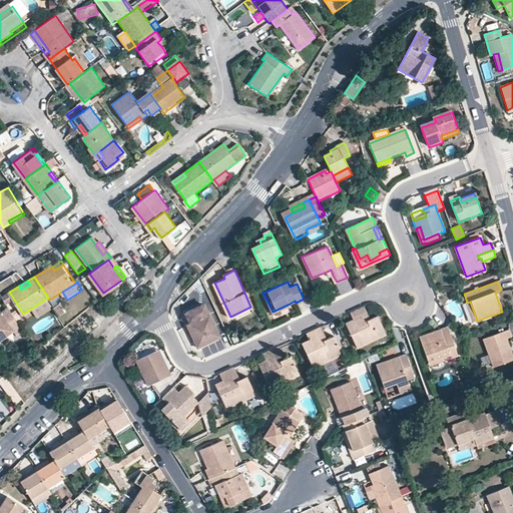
[(40,317),(54,308),(49,300),(48,298),(33,308),(40,317)]
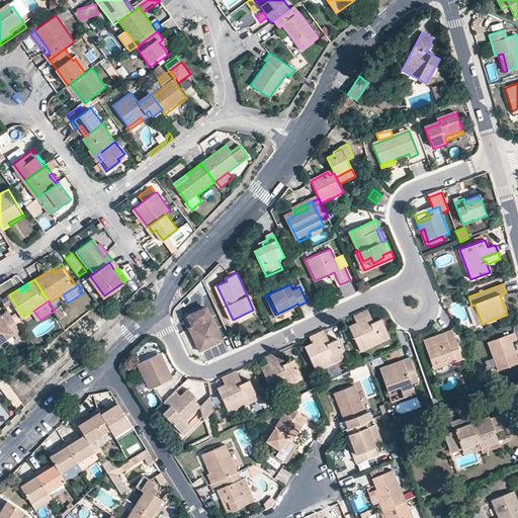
[(476,327),(482,324),(475,305),(471,306),(468,307),(476,327)]
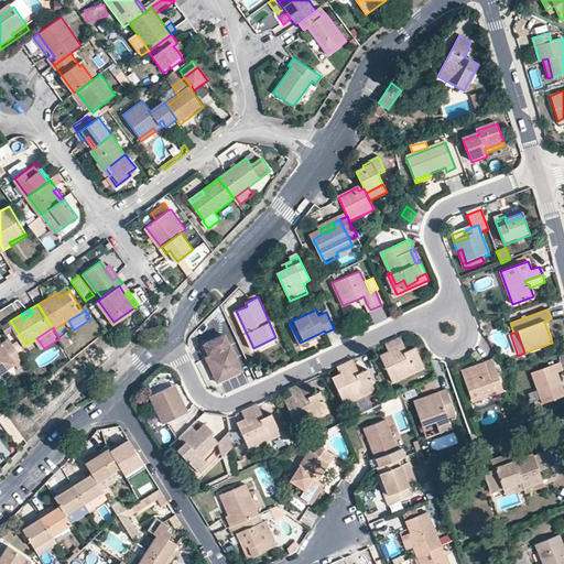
[(61,338),(60,338),(65,347),(73,343),(67,334),(61,338)]
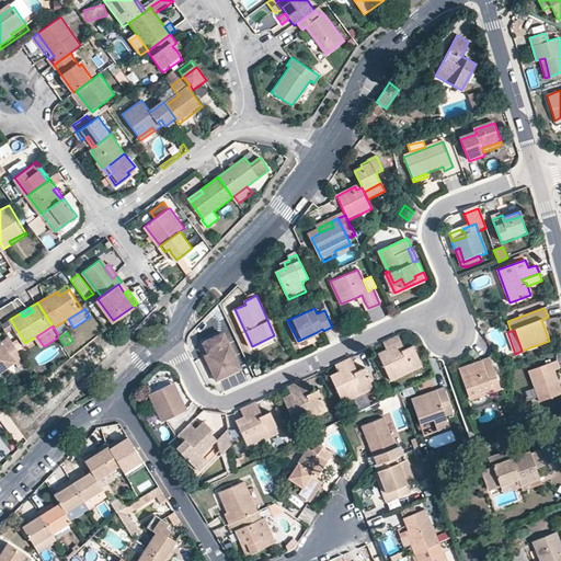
[(318,334),(317,332),(298,341),(299,343),(318,334)]
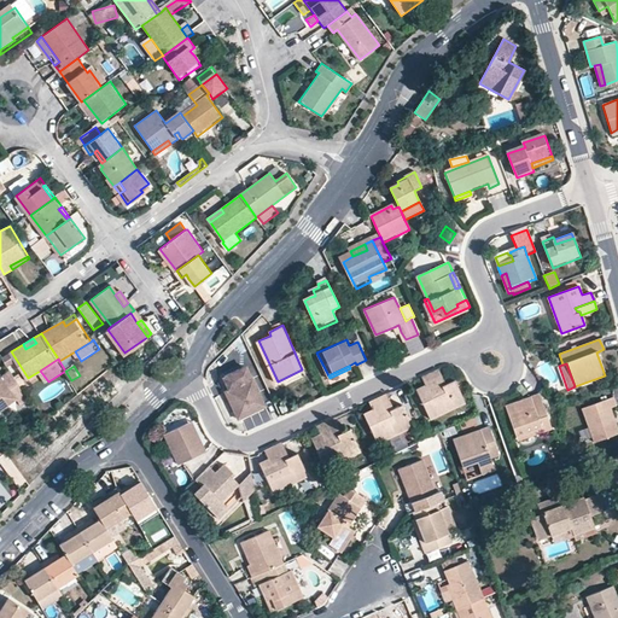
[(228,391),(226,392),(239,420),(267,407),(254,379),(249,368),(244,367),(226,377),(223,380),(228,391)]
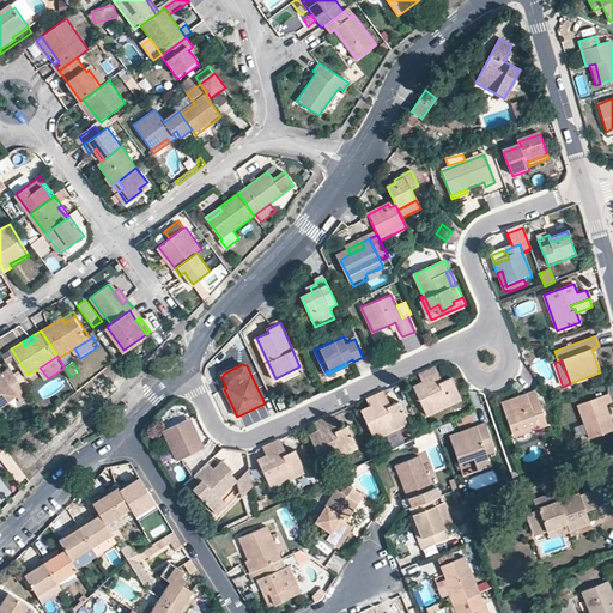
[(435,365),(428,369),(435,384),(442,381),(435,365)]
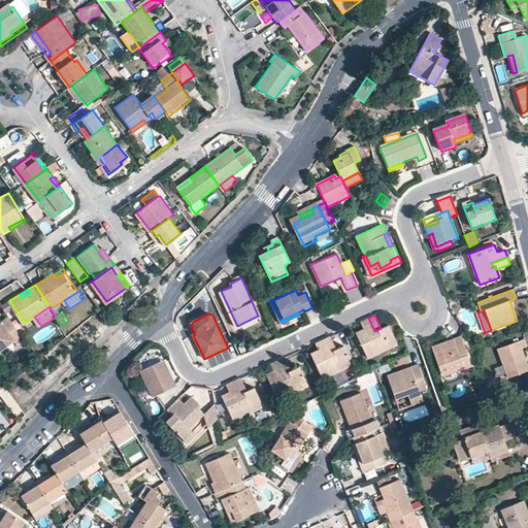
[(0,348),(15,337),(1,318),(0,318),(0,348)]
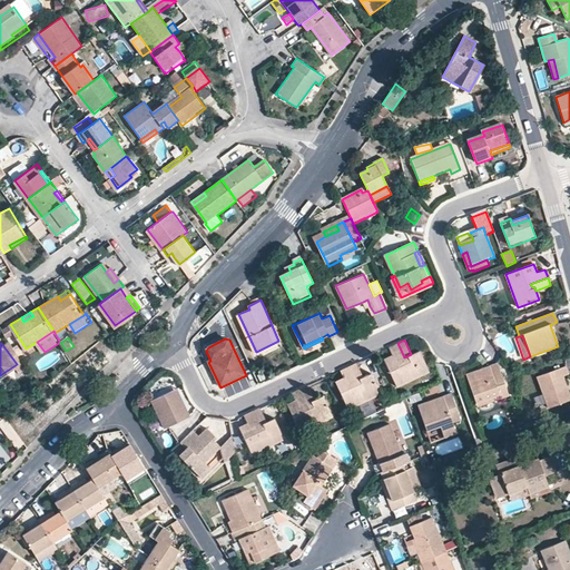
[(404,357),(397,343),(389,347),(392,354),(384,359),(397,386),(429,372),(420,351),(411,354),(404,357)]
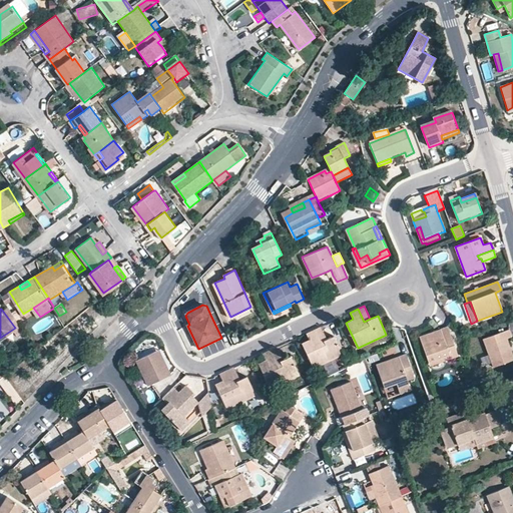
[(321,326),(315,329),(321,342),(327,339),(321,326)]
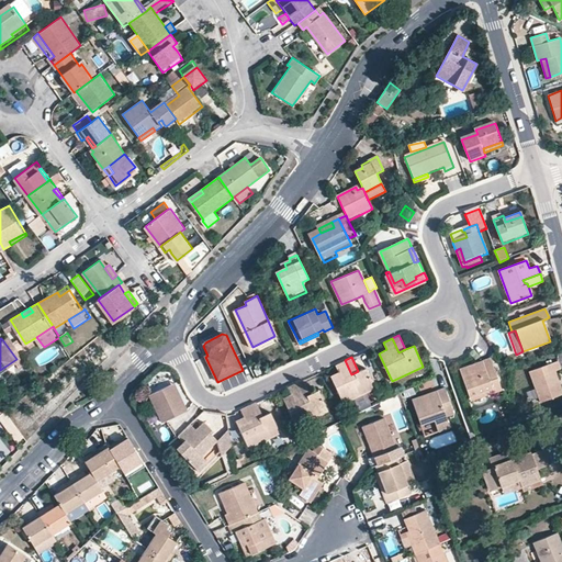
[(351,374),(345,360),(335,364),(338,372),(330,375),(344,404),(377,389),(367,368),(358,371),(351,374)]
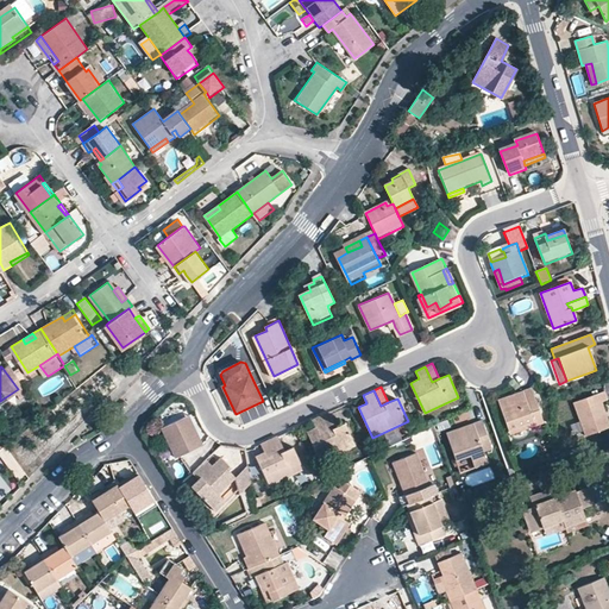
[(532,421),(534,427),(544,424),(533,390),(502,400),(510,429),(532,421)]
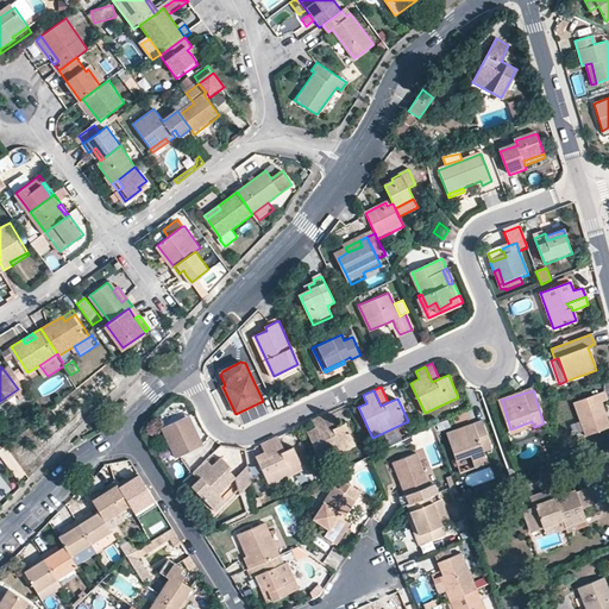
[(595,415),(601,413),(597,405),(604,402),(601,393),(569,405),(579,438),(600,431),(595,415)]
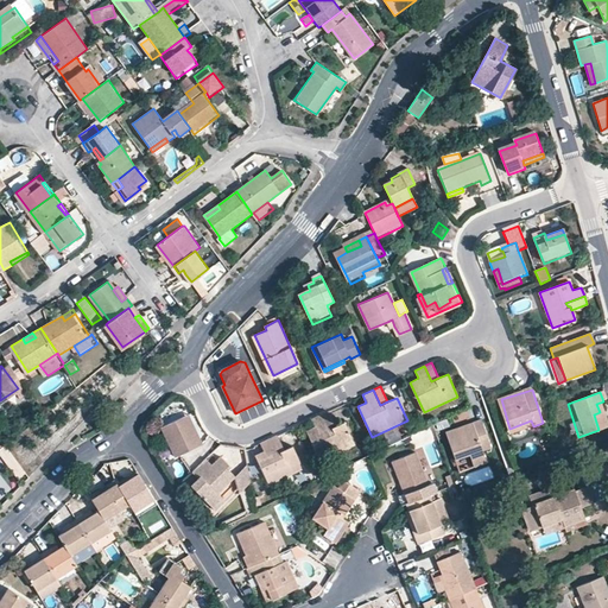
[(328,411),(321,415),(328,429),(336,426),(328,411)]
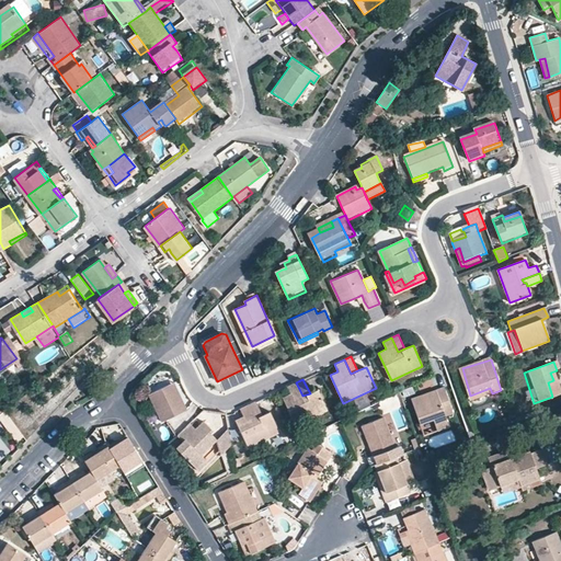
[(559,395),(553,380),(548,382),(552,397),(559,395)]
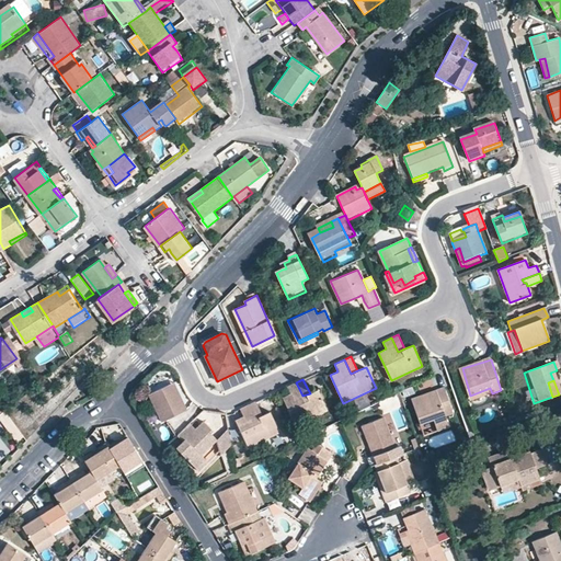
[(173,381),(170,384),(179,403),(183,402),(173,381)]
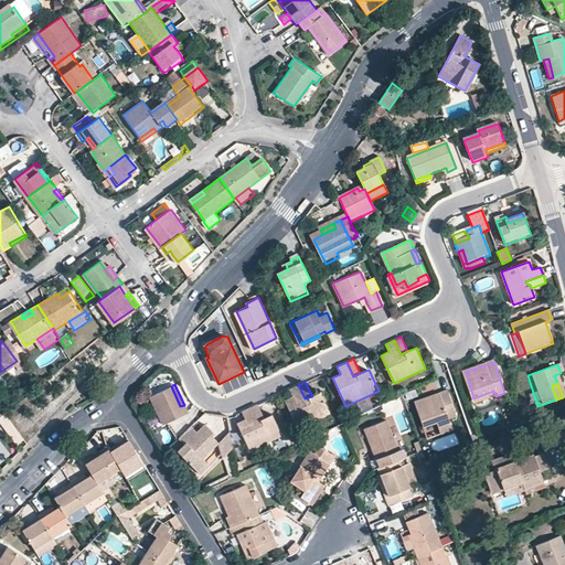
[(305,398),(298,385),(289,390),(291,396),(285,401),(298,428),(330,413),(320,392),(312,396),(305,398)]
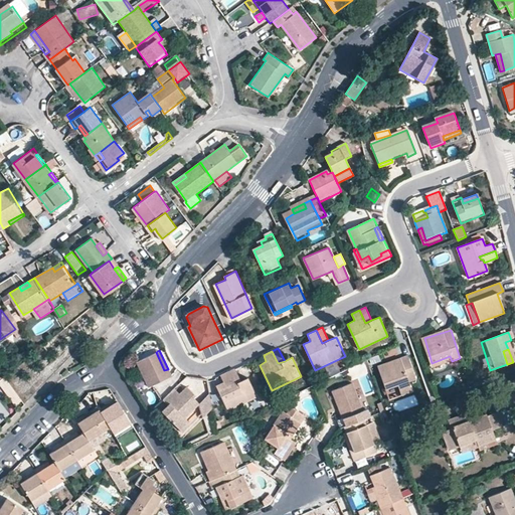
[(164,370),(156,352),(136,360),(149,386),(171,376),(168,369),(164,370)]
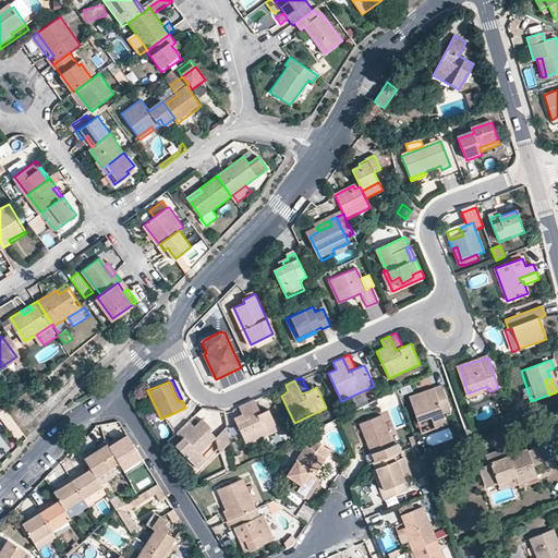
[(421,397),(420,393),(410,397),(419,421),(432,417),(435,428),(448,424),(444,412),(451,410),(443,386),(434,389),(435,392),(421,397)]
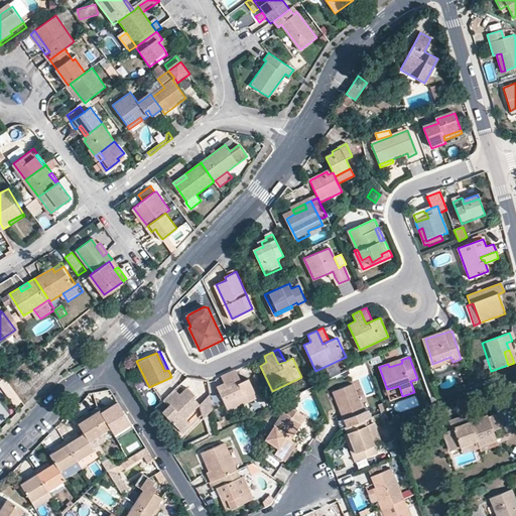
[(434,368),(453,362),(450,357),(432,364),(434,368)]
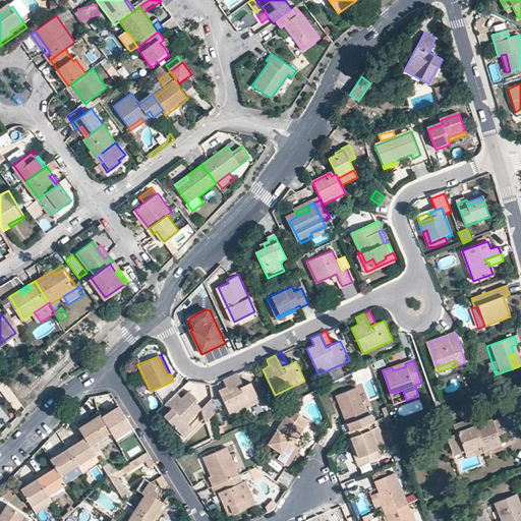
[(237,372),(231,377),(237,388),(243,385),(237,372)]
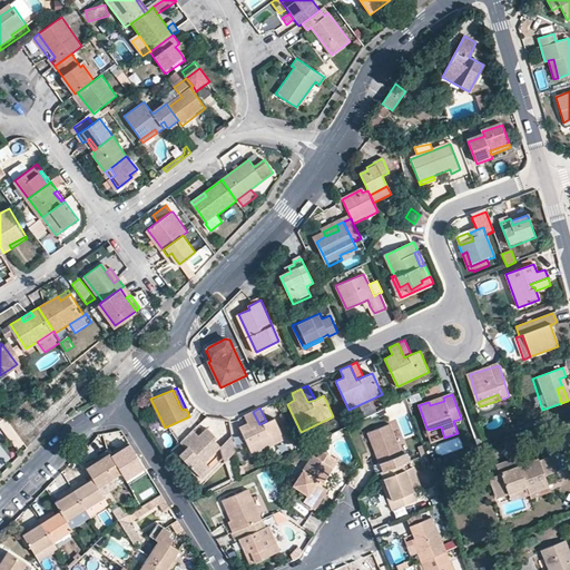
[(259,424),(253,412),(244,415),(247,422),(238,426),(252,454),(284,439),(274,418),(266,421),(259,424)]
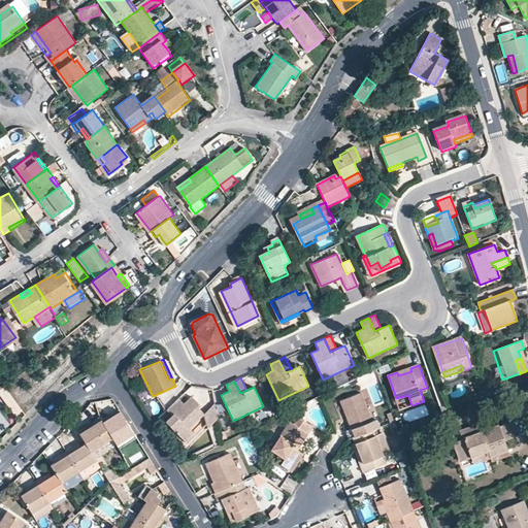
[(349,439),(353,438),(372,430),(381,427),(377,420),(373,422),(362,394),(341,401),(352,429),(345,431),(349,439)]
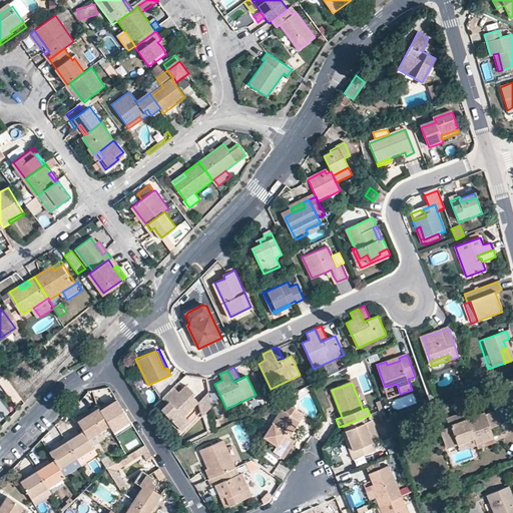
[(178,429),(186,421),(182,416),(196,402),(190,396),(192,393),(188,389),(181,396),(169,407),(163,413),(178,429)]
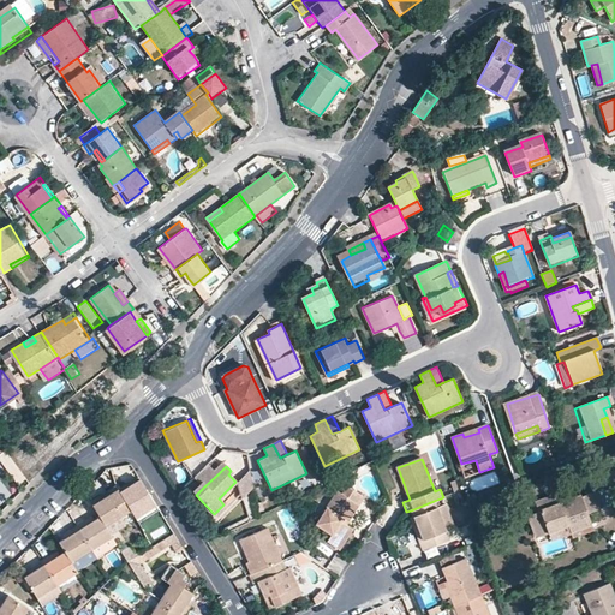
[(197,483),(203,488),(218,475),(212,469),(197,483)]
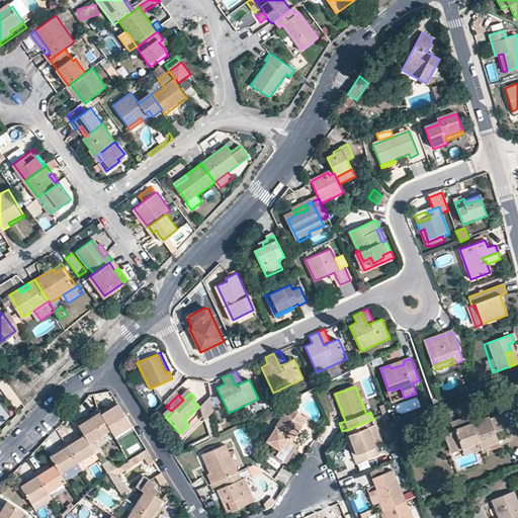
[(204,420),(213,417),(210,402),(198,406),(204,420)]
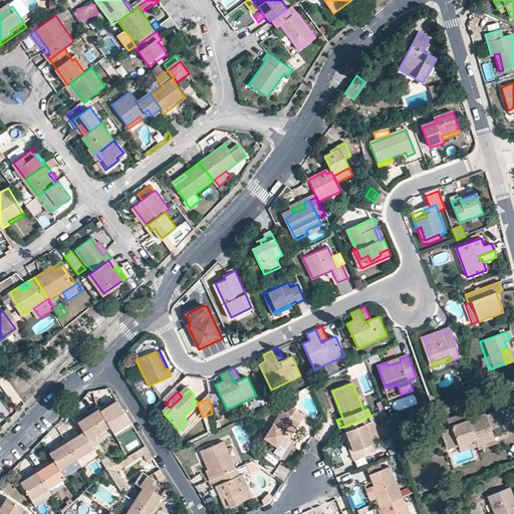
[(98,411),(77,423),(83,433),(88,441),(101,433),(109,428),(112,434),(130,424),(116,402),(99,413),(98,411)]
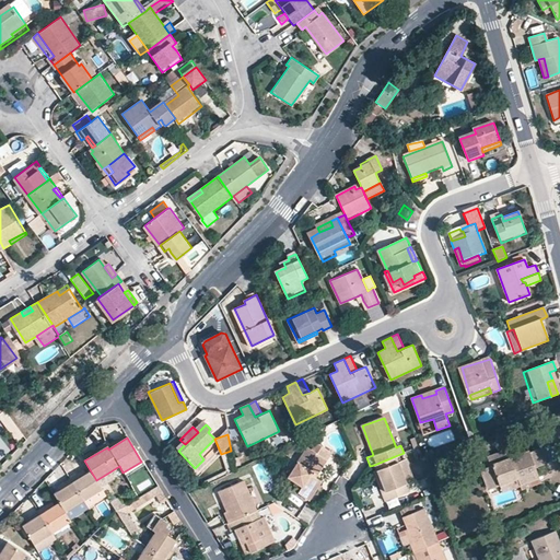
[(322,454),(326,457),(330,451),(315,441),(311,447),(306,444),(287,475),(302,485),(298,492),(310,499),(322,479),(315,475),(310,473),(322,454)]
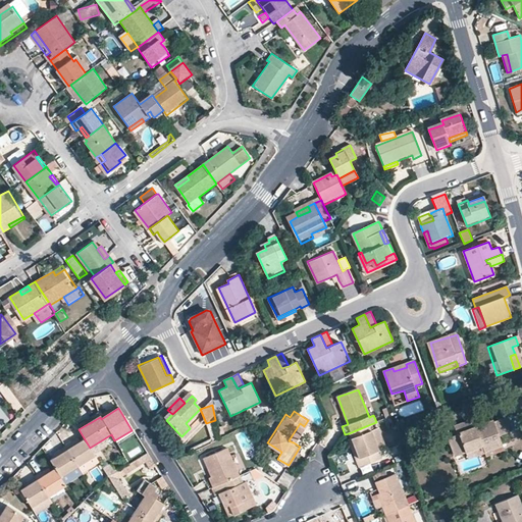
[(79,429),(100,417),(98,414),(77,427),(79,429)]
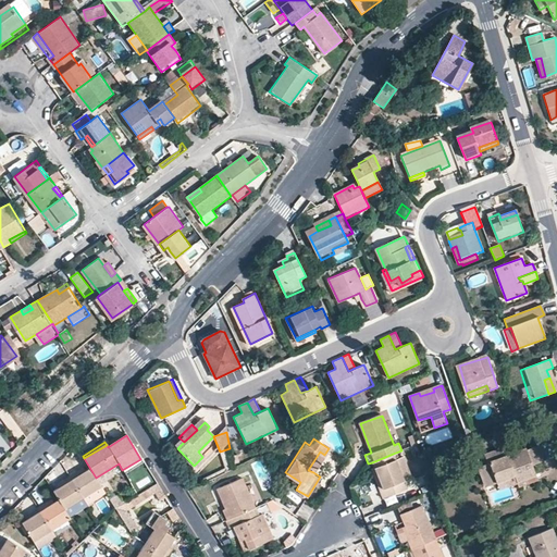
[(517,445),(503,450),(506,459),(520,454),(517,445)]
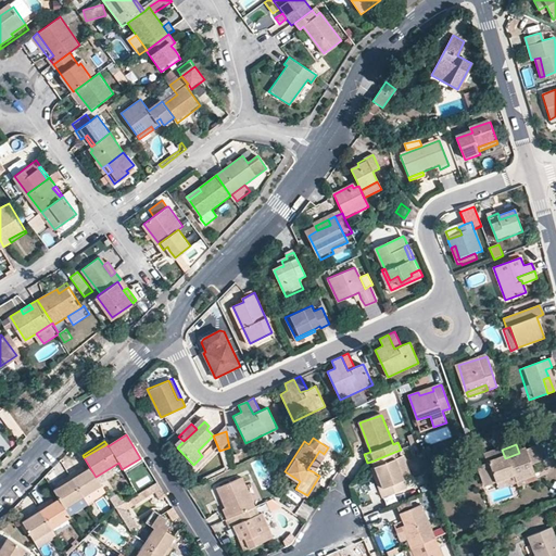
[(505,458),(502,450),(485,455),(491,467),(497,485),(516,478),(518,484),(536,477),(532,467),(547,462),(541,445),(528,451),(527,450),(519,453),(505,458)]
